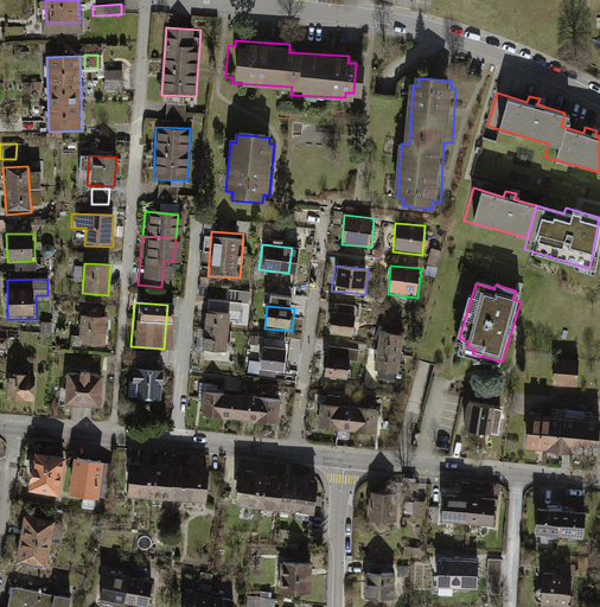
[(231,313),(205,312),(203,355),(229,356),(231,313)]
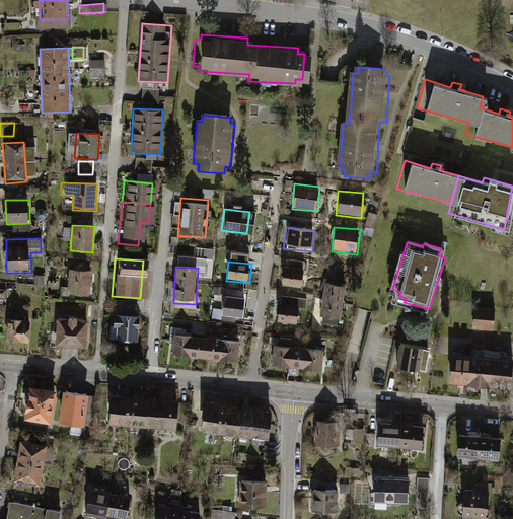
[(306,269),(284,267),(282,287),(303,289),(306,269)]
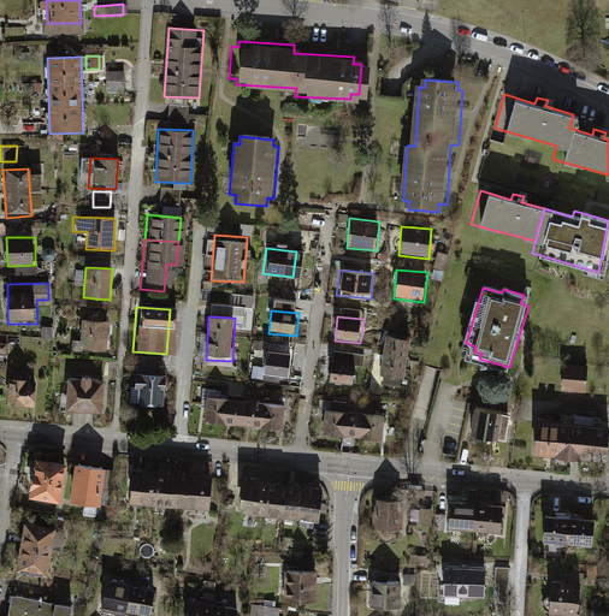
[(108,321),(81,320),(81,341),(71,341),(71,350),(107,351),(108,321)]
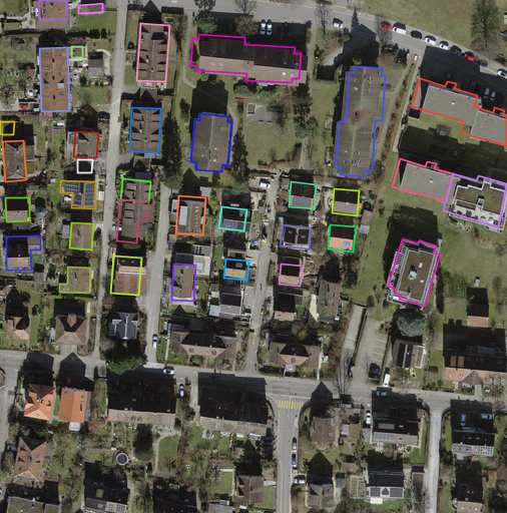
[(336,283),(317,280),(313,312),(316,312),(315,320),(328,322),(330,314),(331,314),(336,283)]
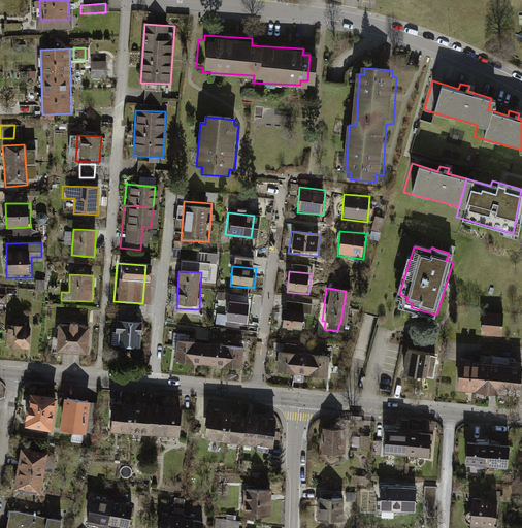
[(251,304),(228,302),(226,322),(249,324),(251,304)]
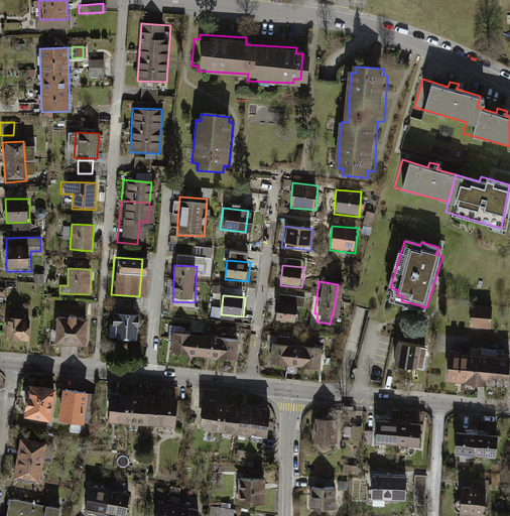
[(299,303),(277,301),(275,321),(297,325),(299,303)]
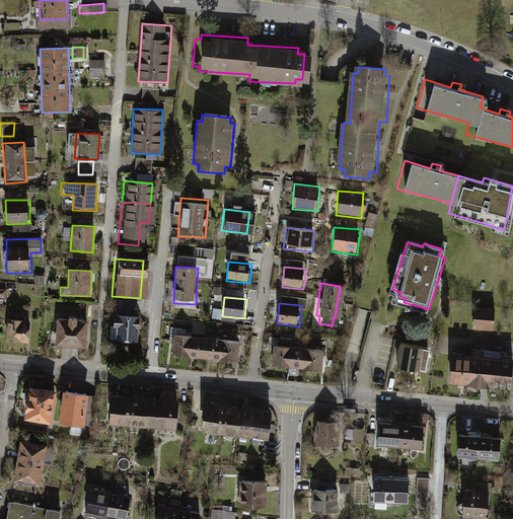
[(494,308),(470,308),(470,330),(495,330),(494,308)]
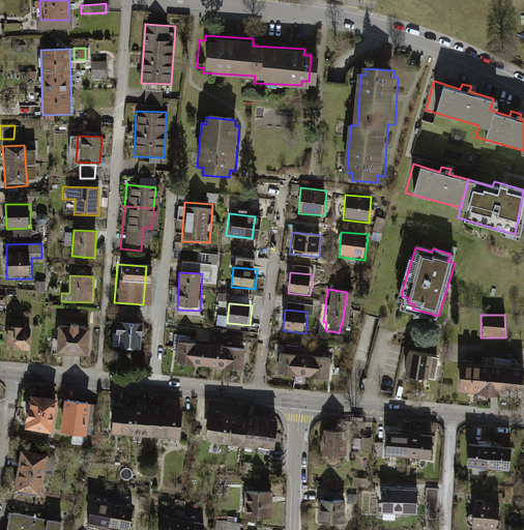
[(143,322),(115,320),(113,352),(142,353),(143,322)]
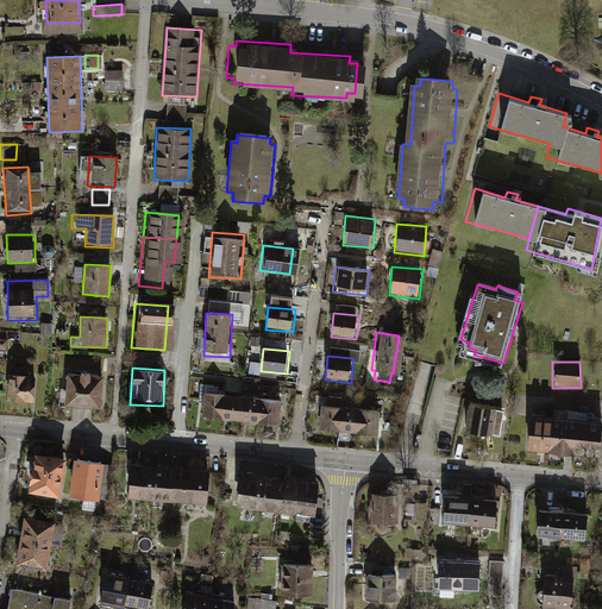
[(104,372),(66,372),(64,408),(104,409),(104,372)]
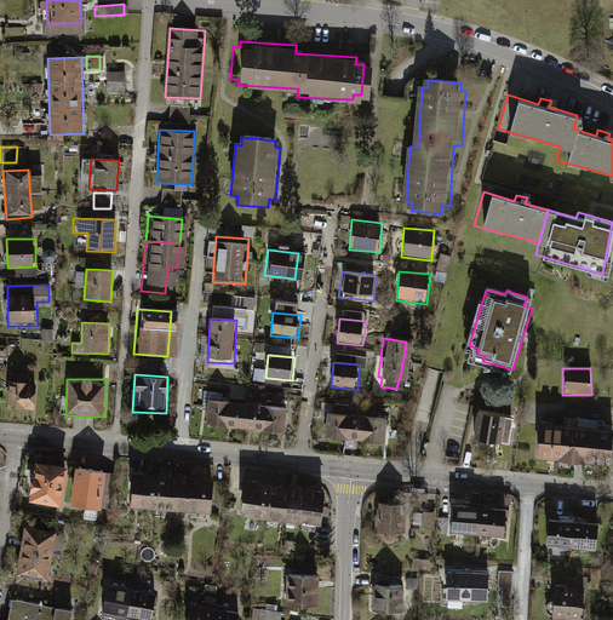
[(38,382),(6,383),(7,414),(38,414),(38,382)]
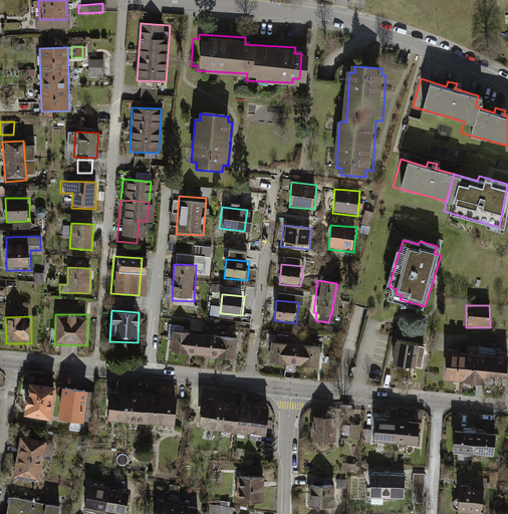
[(239,340),(171,332),(168,354),(236,361),(239,340)]
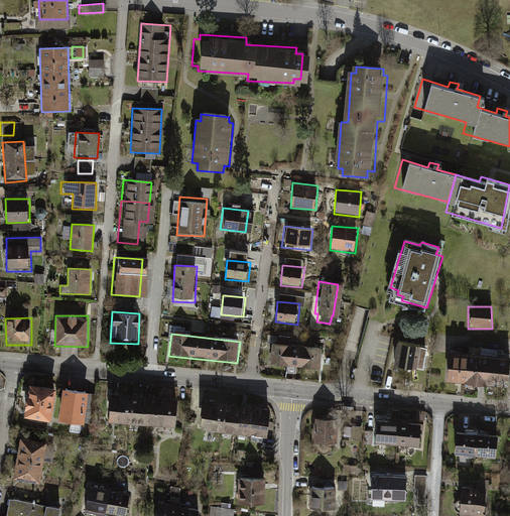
[(393,367),(417,370),(419,345),(396,343),(393,367)]
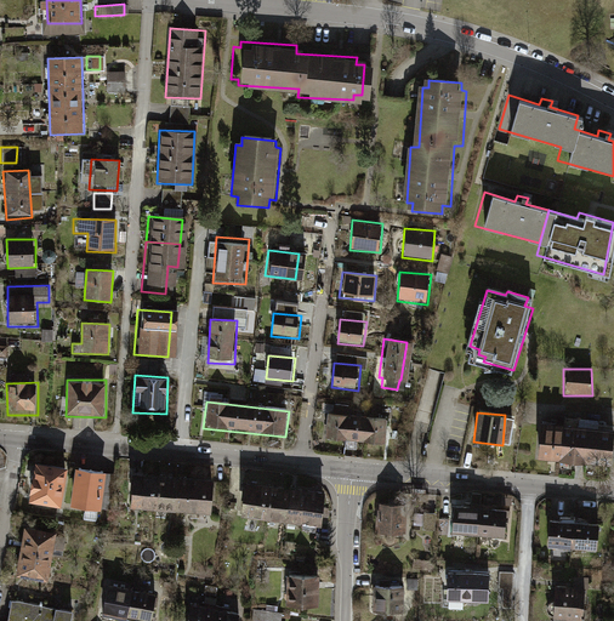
[(381,420),(324,415),(322,438),(379,443),(381,420)]
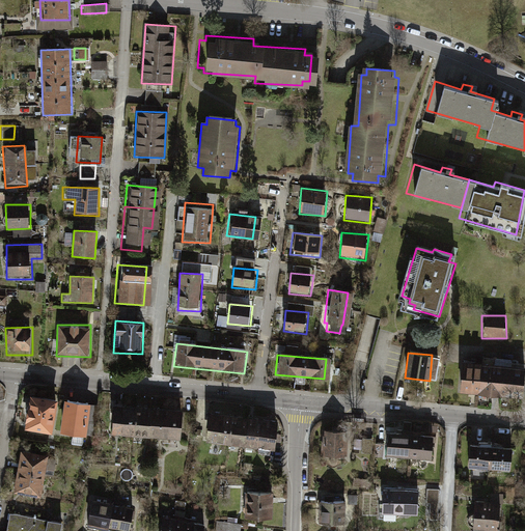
[(521,366),(457,362),(454,391),(519,396),(521,366)]
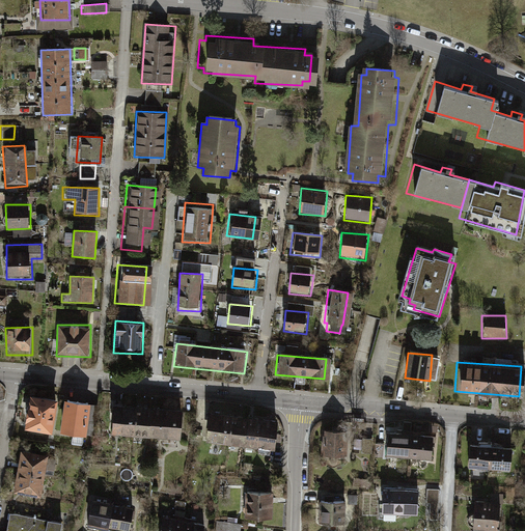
[(59,401),(27,400),(26,432),(57,434),(59,401)]
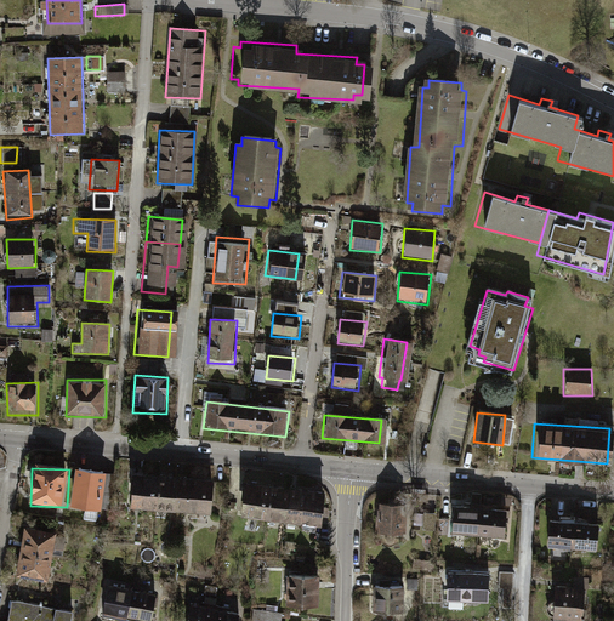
[(104,473),(74,472),(72,508),(102,511),(104,473)]
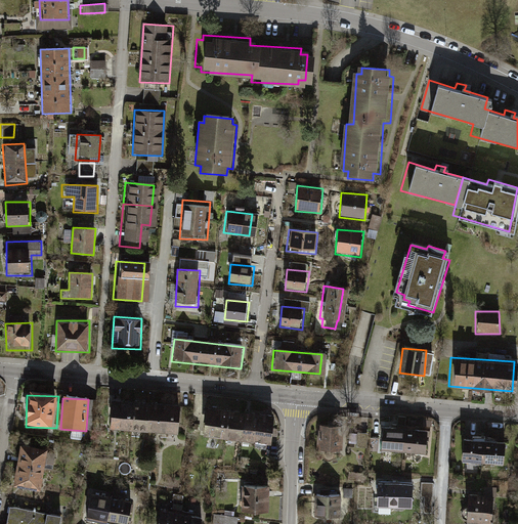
[(172,429),(174,405),(109,400),(106,425),(172,429)]
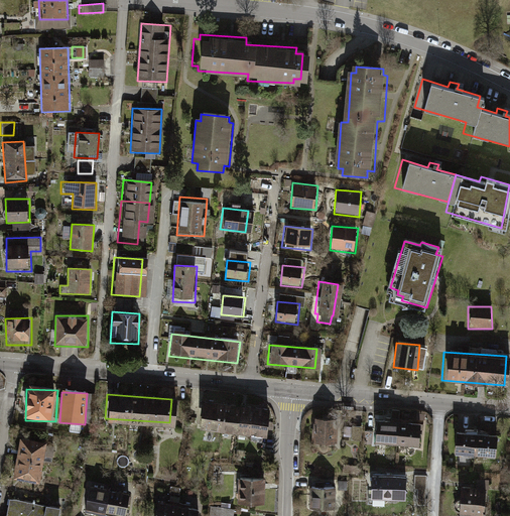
[(260,434),(263,410),(200,402),(197,426),(260,434)]
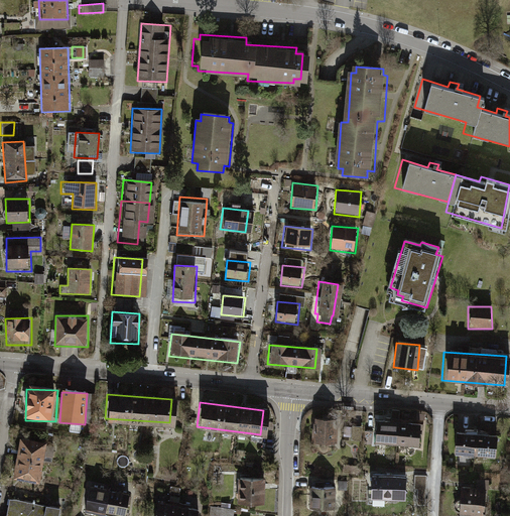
[(338,419),(310,418),(309,444),(337,445),(338,419)]
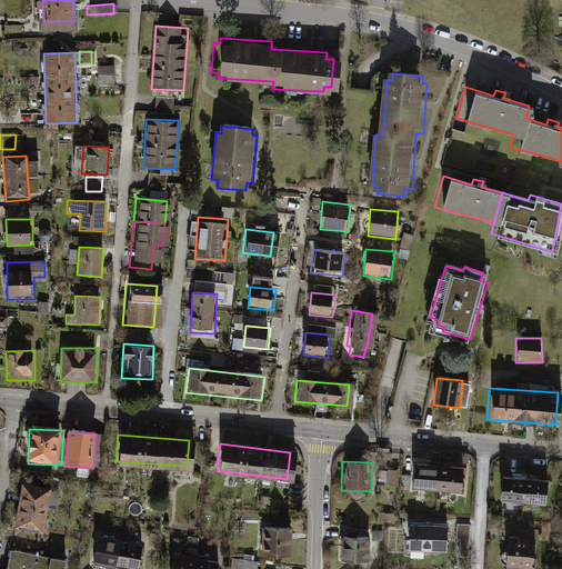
[(414,465),(414,490),(462,492),(463,467),(414,465)]
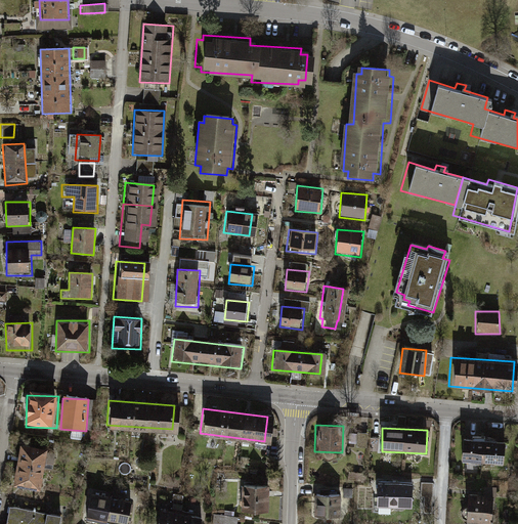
[(363,446),(363,433),(353,432),(353,446),(363,446)]
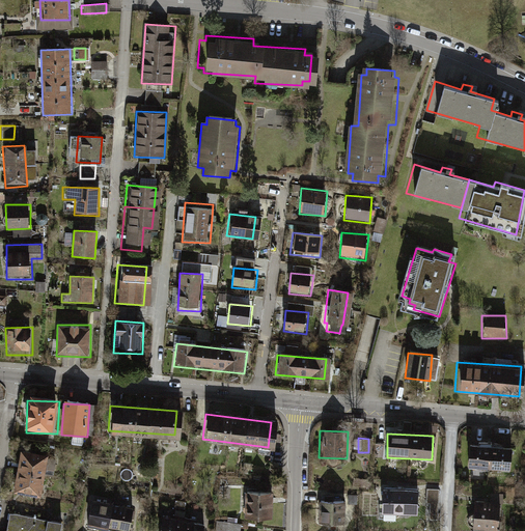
[(514,448),(467,446),(466,470),(513,472),(514,448)]
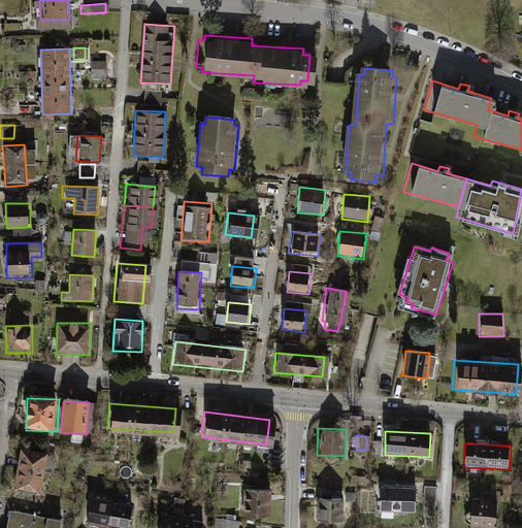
[(49,451),(20,448),(14,492),(42,496),(49,451)]
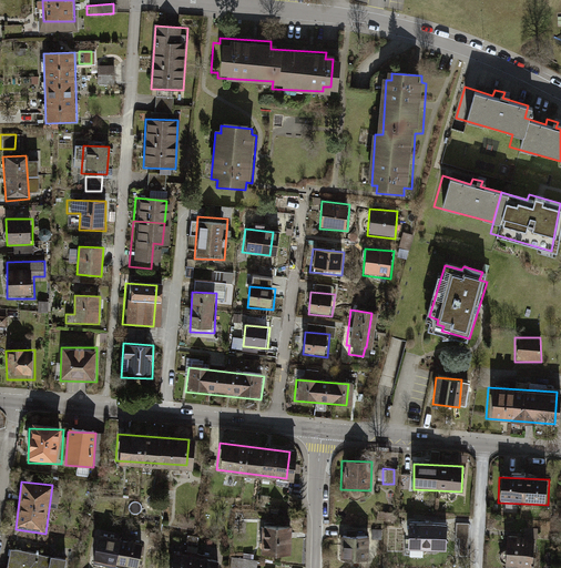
[(406,521),(406,549),(447,550),(447,523),(406,521)]
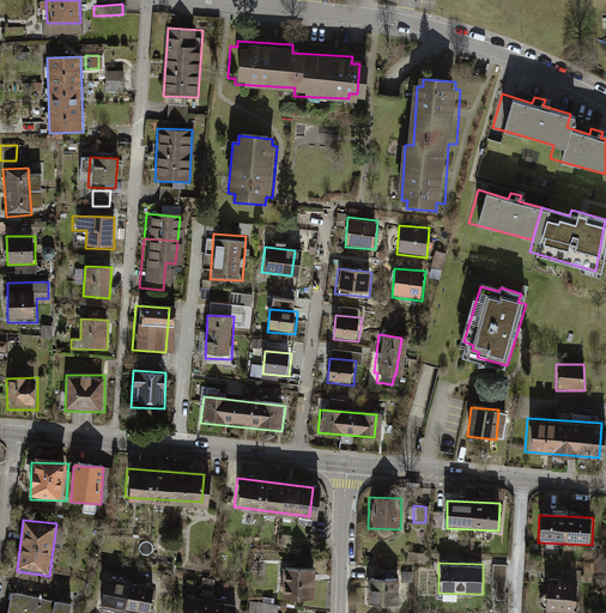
[(284,566),(282,598),(315,600),(317,569),(284,566)]
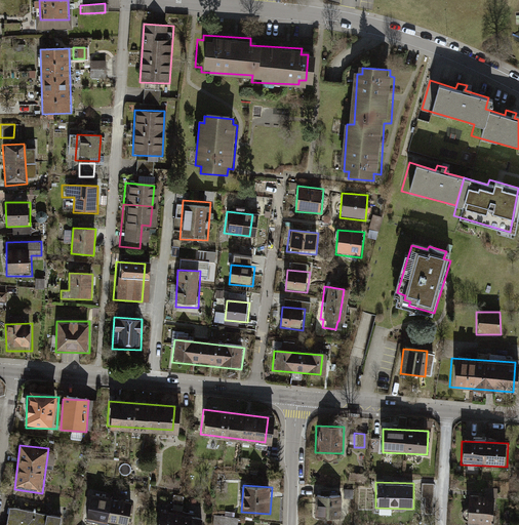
[(492,524),(495,494),(468,491),(464,524),(492,524)]
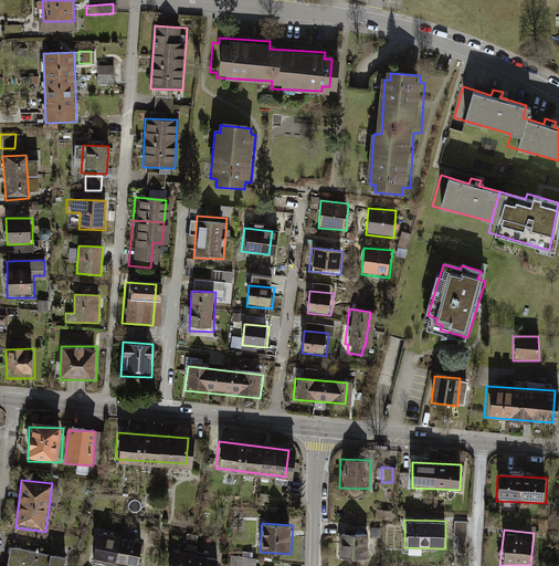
[(367,565),(368,533),(335,533),(334,565),(367,565)]
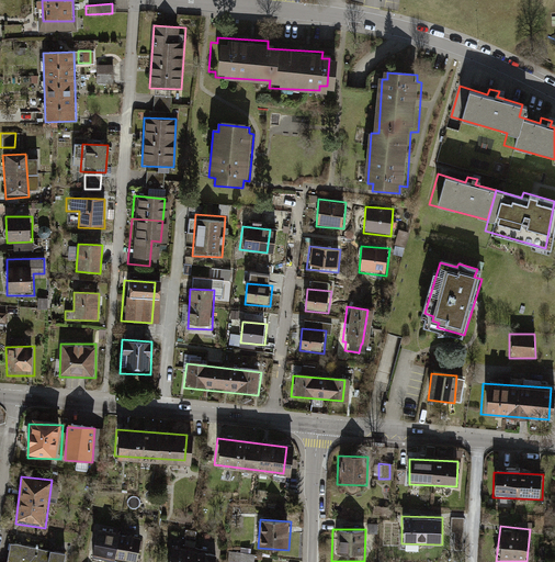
[(129,561),(139,561),(144,540),(95,532),(92,555),(129,561)]
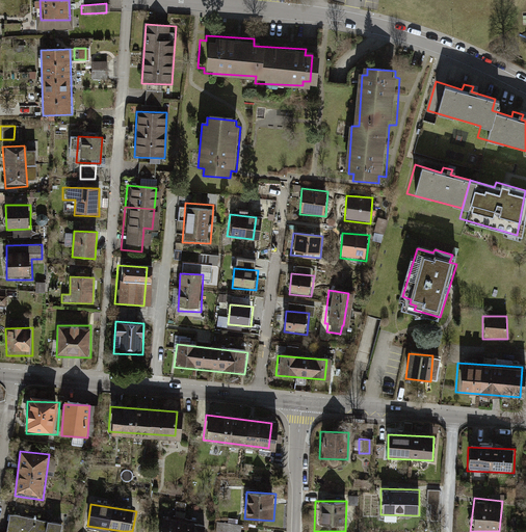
[(63,531),(66,524),(7,514),(3,531),(63,531)]
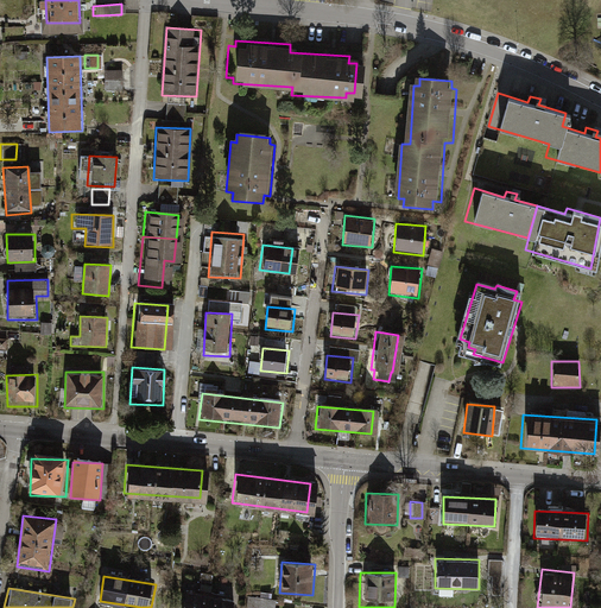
[(233,607),(235,601),(183,593),(179,607),(233,607)]
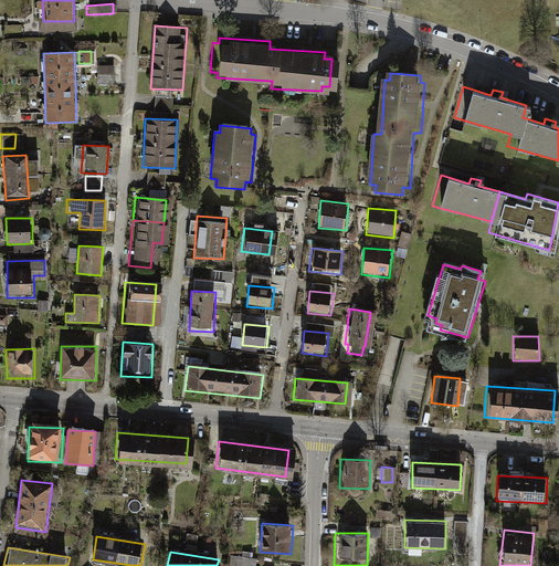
[(259,565),(260,558),(229,555),(228,565),(259,565)]
